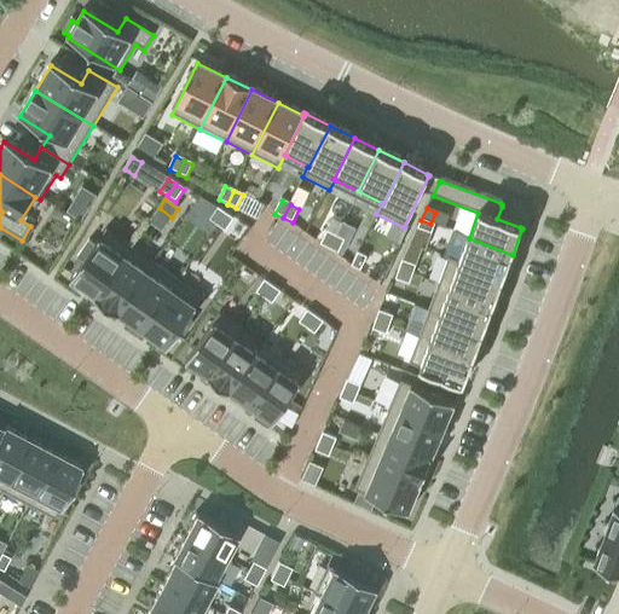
[(218,209),(209,221),(217,227),(225,215),(218,209)]
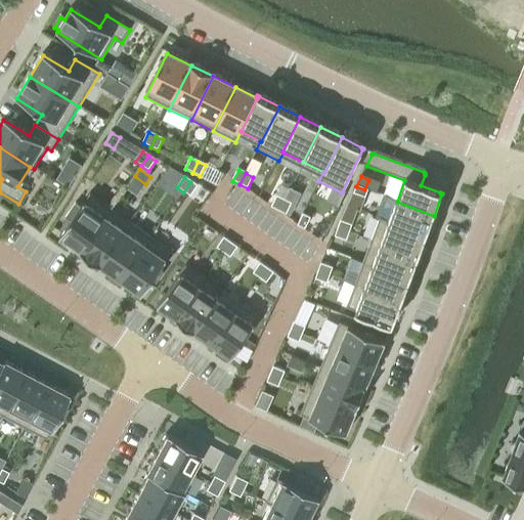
[(190,182),(183,192),(190,197),(198,186),(190,182)]
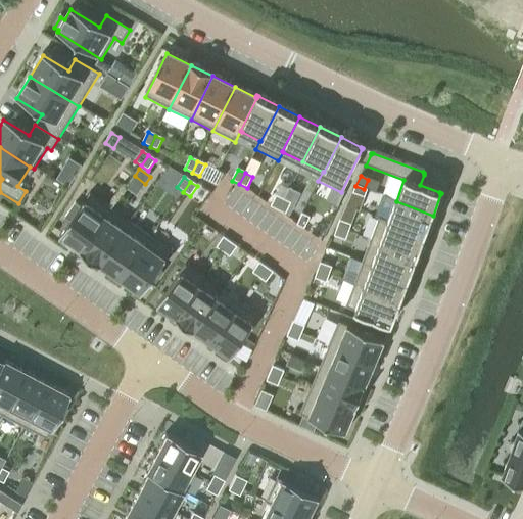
[(367,191),(355,186),(352,194),(365,198),(367,191)]
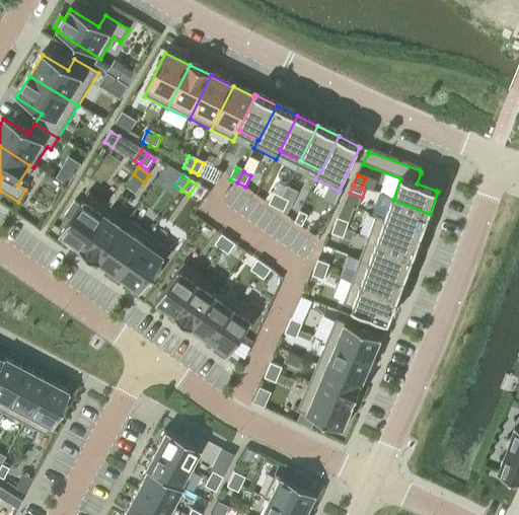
[(59,236),(79,250),(109,208),(89,194),(59,236)]
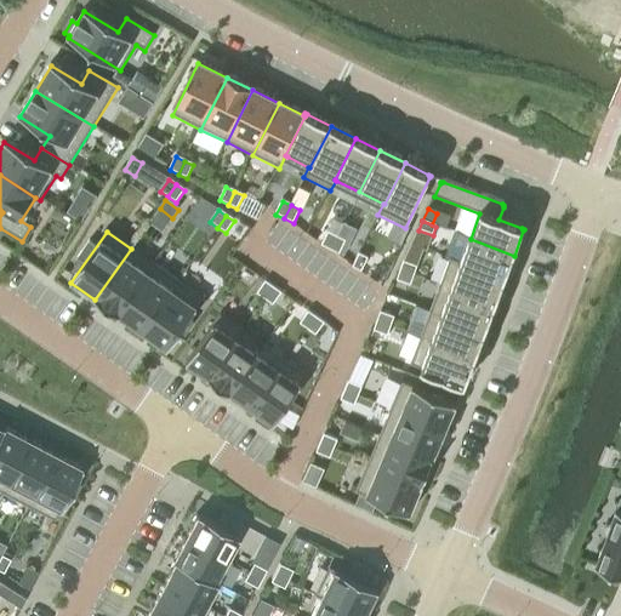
[(322,246),(330,251),(336,238),(328,233),(322,246)]
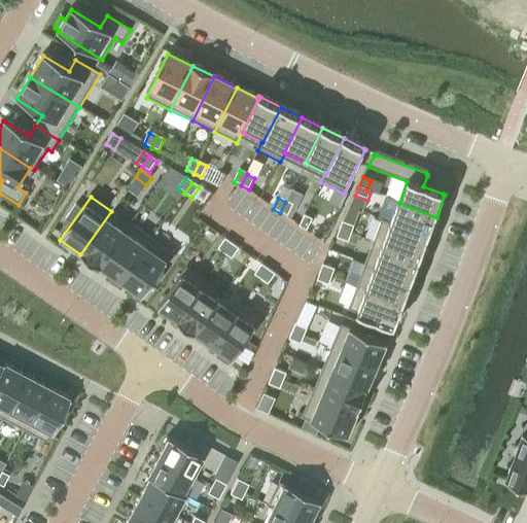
[(293,205),(285,202),(280,213),(287,216),(293,205)]
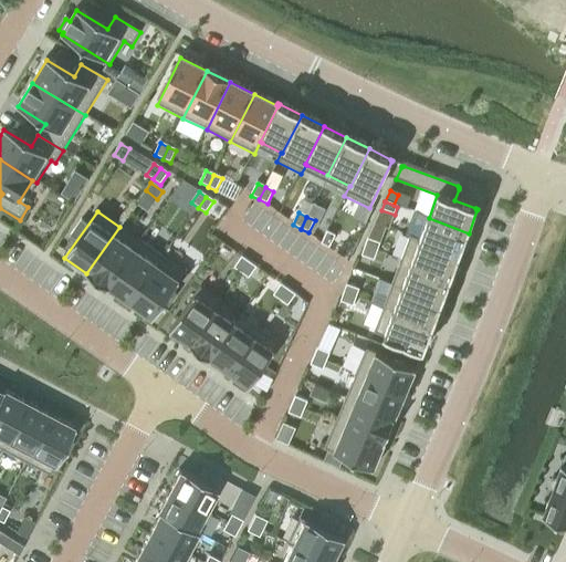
[(429,218),(420,241),(420,242),(460,257),(469,233),(429,218)]
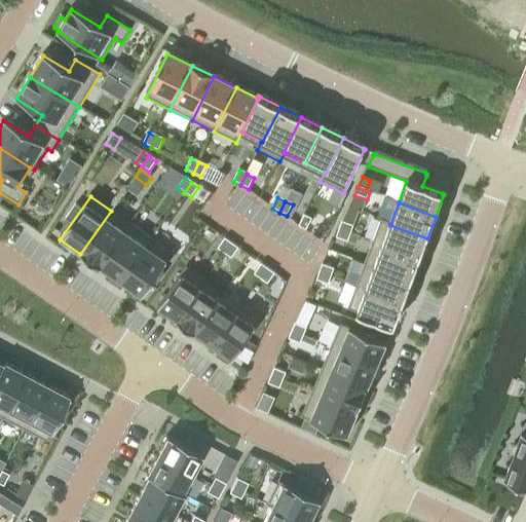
[(111,211),(80,254),(101,268),(132,225),(111,211)]
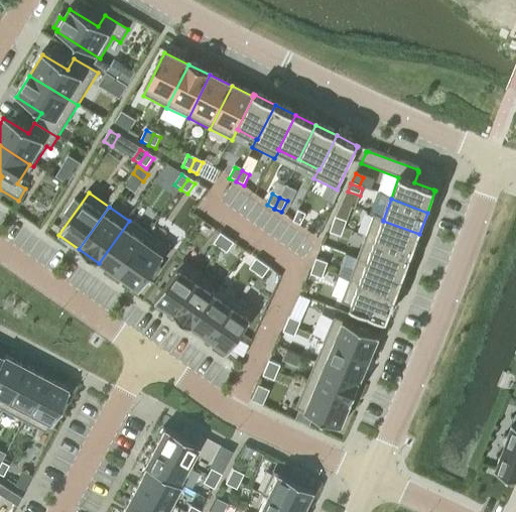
[(298,212),(292,223),(300,227),(305,216),(298,212)]
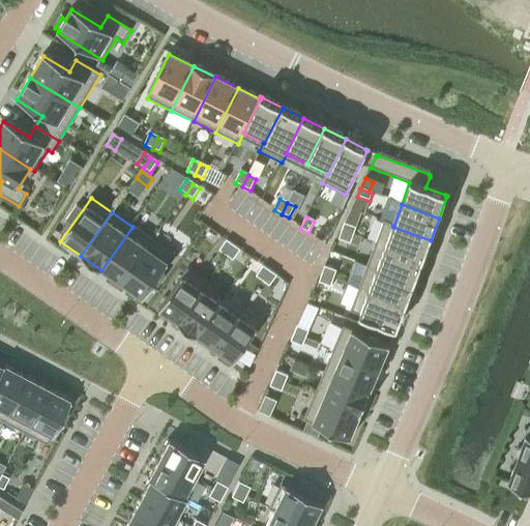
[(422,262),(431,240),(393,227),(393,226),(384,222),(376,245),(422,262)]
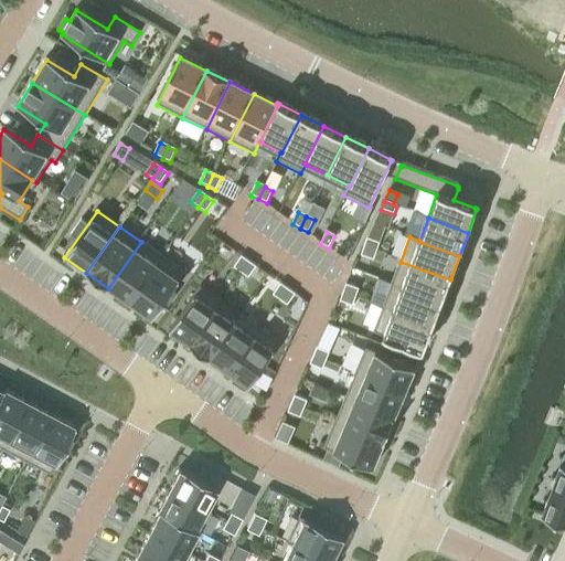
[(366,240),(364,249),(376,253),(380,244),(366,240)]
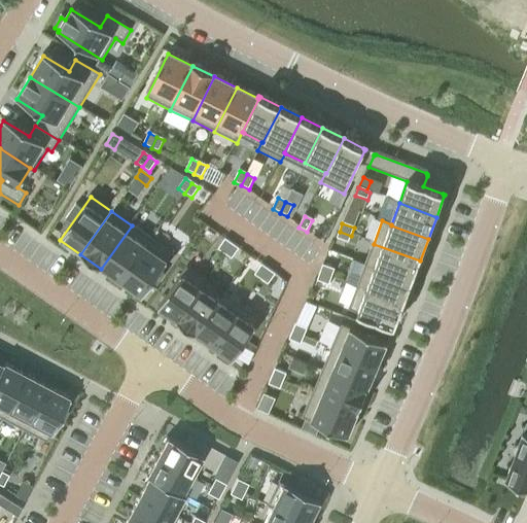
[(132,225),(101,269),(121,283),(152,240),(132,225)]
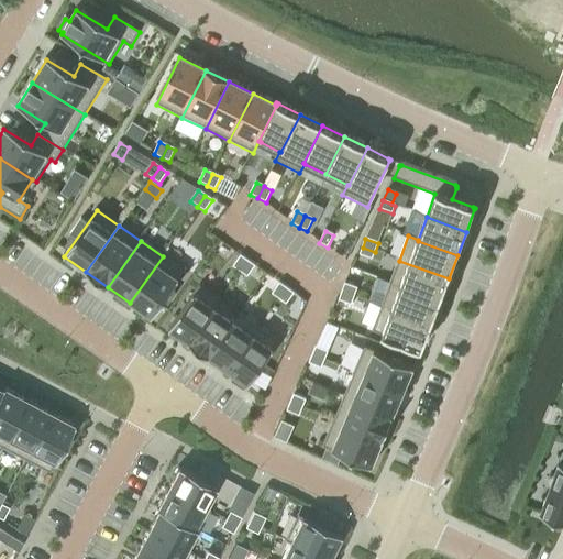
[(372,260),(375,252),(363,248),(360,255),(372,260)]
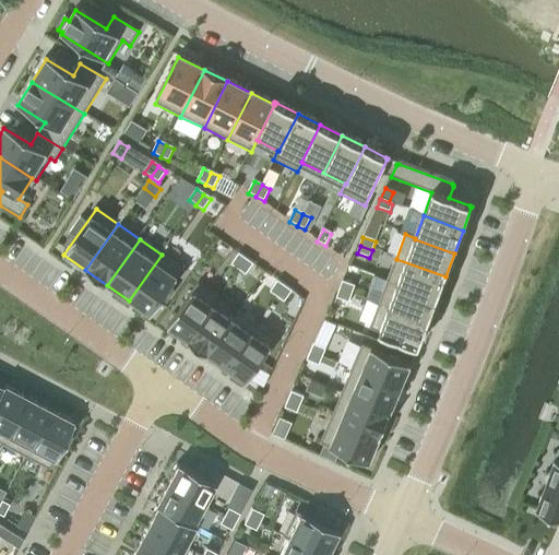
[(162,255),(129,300),(151,316),(163,299),(167,303),(174,293),(169,290),(183,270),(162,255)]
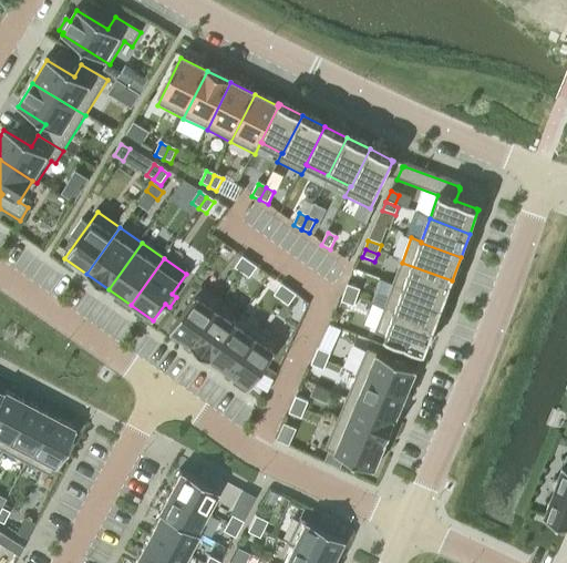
[(241,258),(235,269),(241,275),(249,264),(241,258)]
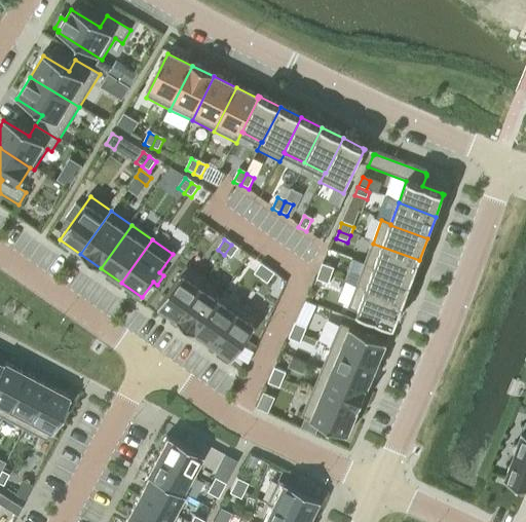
[(411,283),(419,260),(373,244),(365,265),(411,283)]
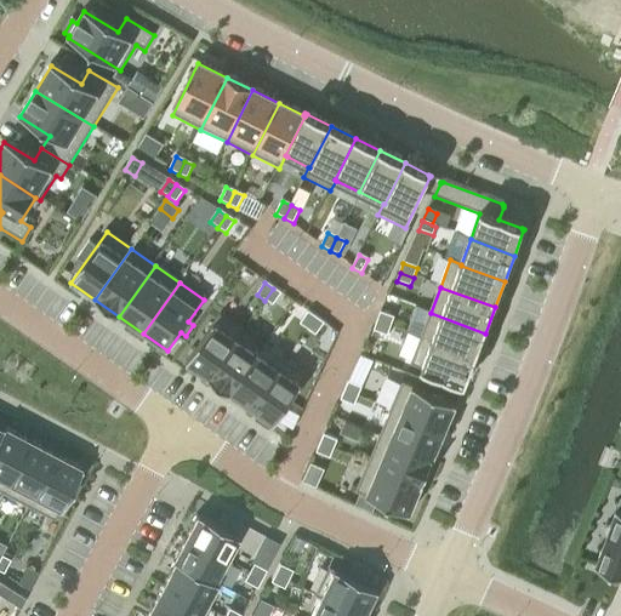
[(265,301),(273,306),(281,294),(273,289),(265,301)]
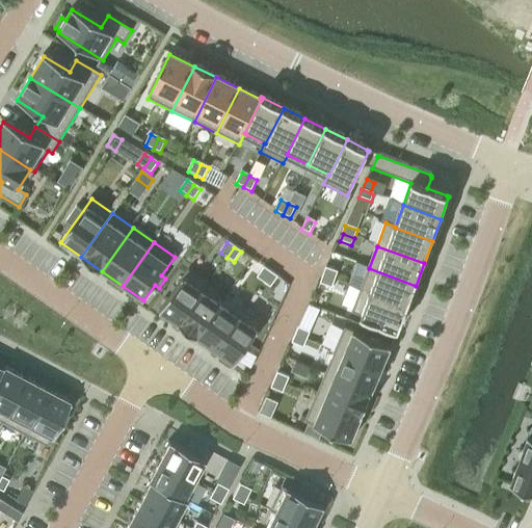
[(264,268),(257,279),(264,284),(271,273),(264,268)]
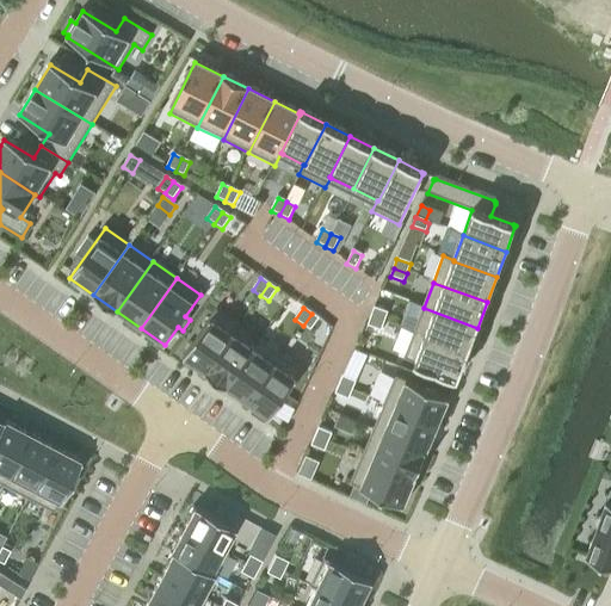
[(371,317),(384,322),(388,314),(374,308),(371,317)]
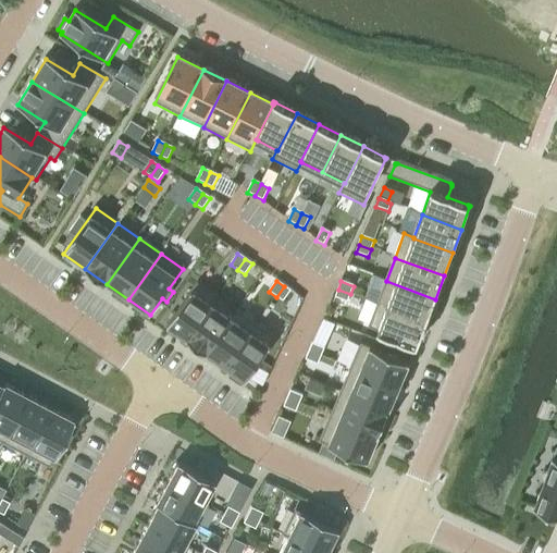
[(426,322),(435,299),(386,281),(378,304),(426,322)]
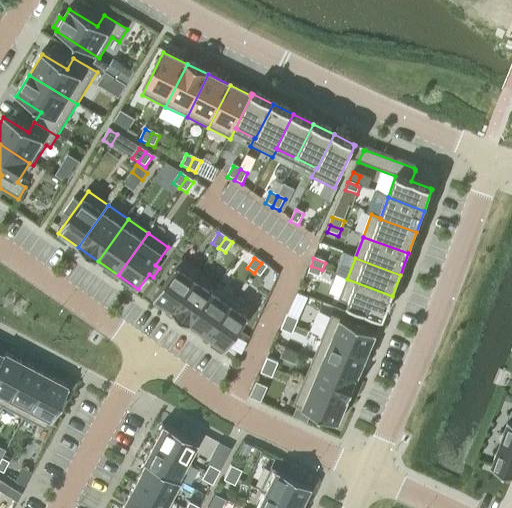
[(154,300),(173,314),(198,278),(201,274),(181,261),(154,300)]
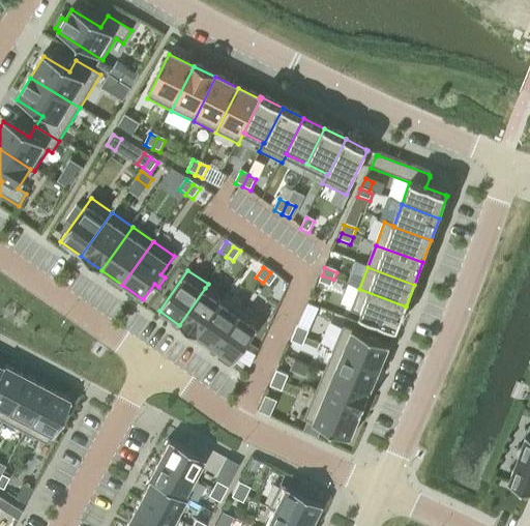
[(263,283),(269,287),(276,276),(270,272),(263,283)]
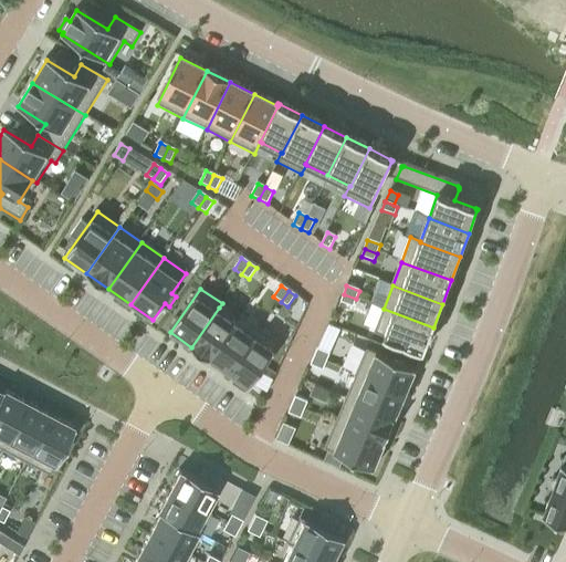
[(344,294),(341,303),(353,308),(356,299),(344,294)]
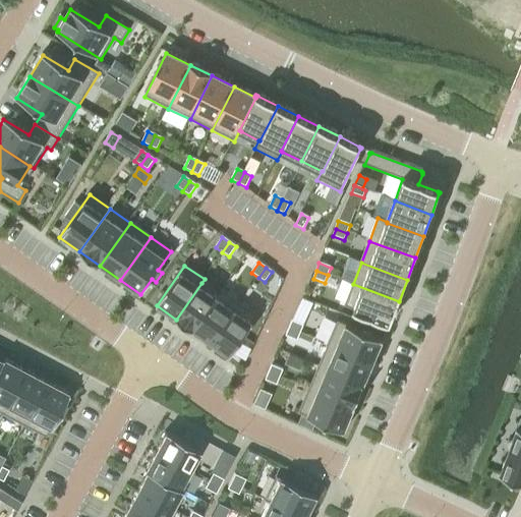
[(201,283),(176,320),(192,331),(218,294),(201,283)]
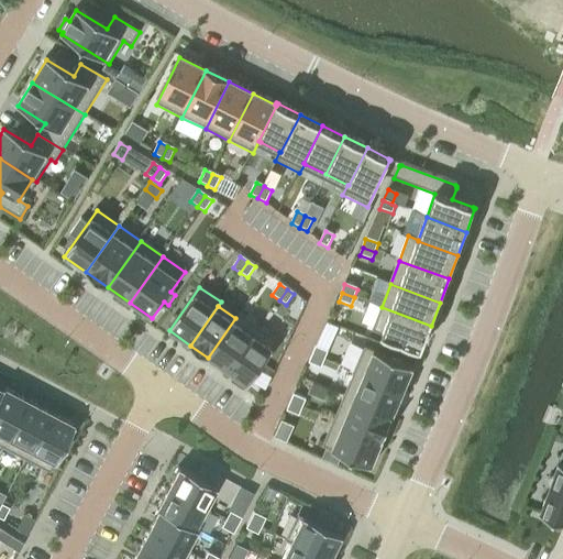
[(422,349),(431,326),(382,307),(372,332),(420,350),(421,350),(422,349)]
